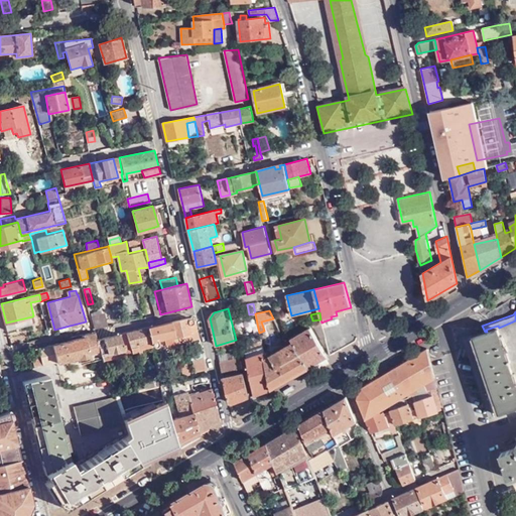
[(92,318),(95,331),(109,327),(105,314),(92,318)]
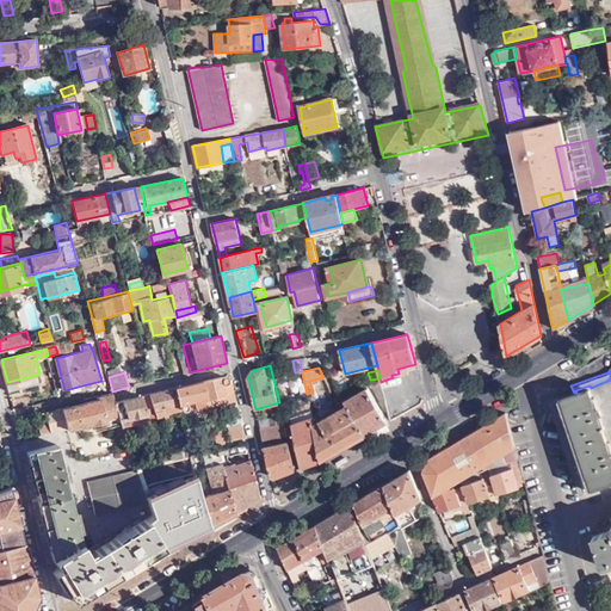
[(38,375),(7,382),(10,392),(39,383),(38,375)]
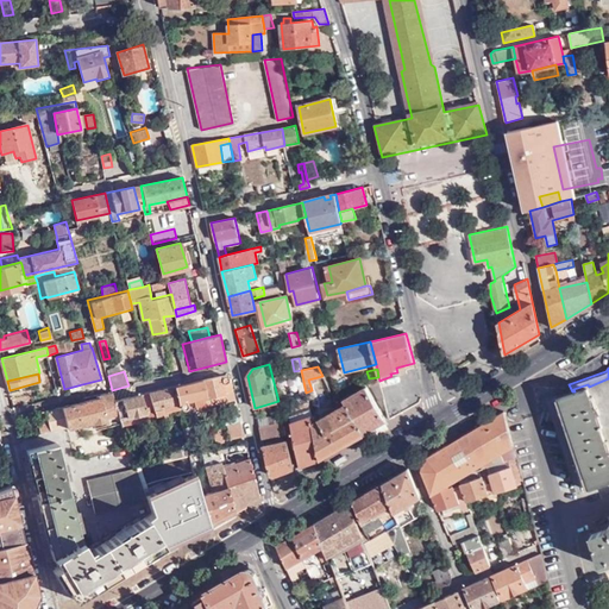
[(207,408),(236,401),(231,382),(226,383),(225,382),(225,378),(224,376),(201,382),(203,394),(207,408)]
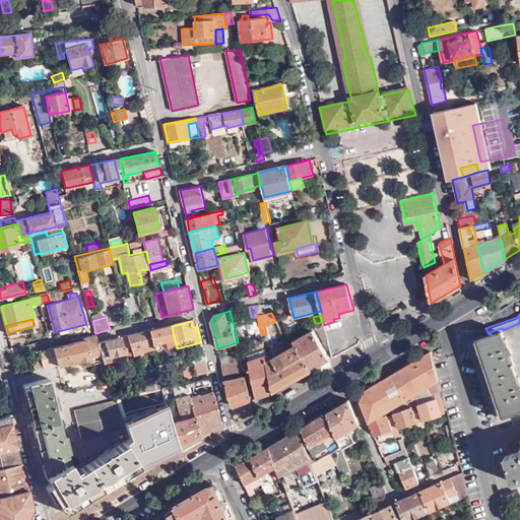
[(323,322),(315,323),(316,331),(318,331),(325,342),(323,342),(328,351),(331,350),(324,325),(323,322)]
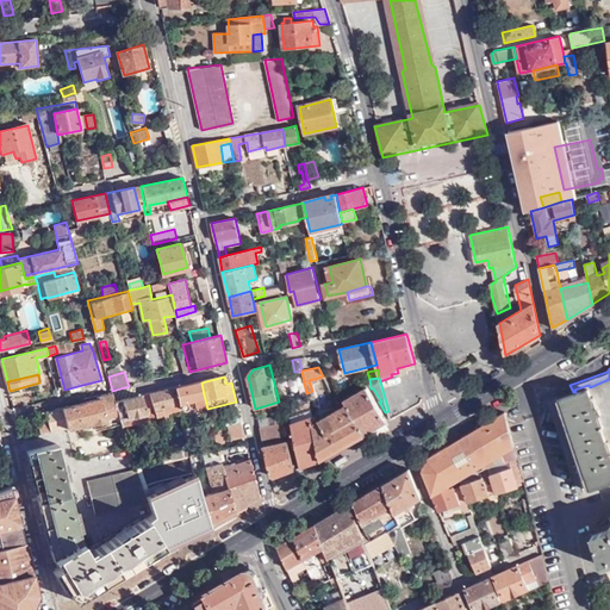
[(609,379),(590,387),(589,385),(574,390),(576,392),(573,392),(555,399),(585,490),(609,480),(609,379)]
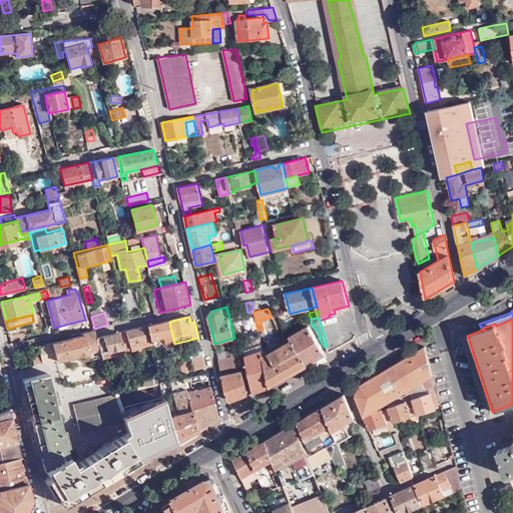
[(156,336),(171,332),(169,322),(147,327),(151,342),(152,342),(153,345),(155,346),(156,346),(158,344),(156,336)]
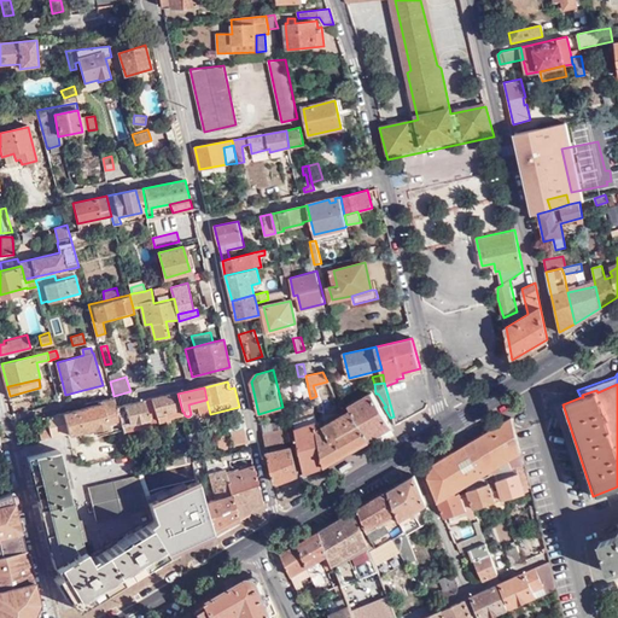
[(372,392),(348,407),(350,412),(371,439),(392,426),(372,392)]
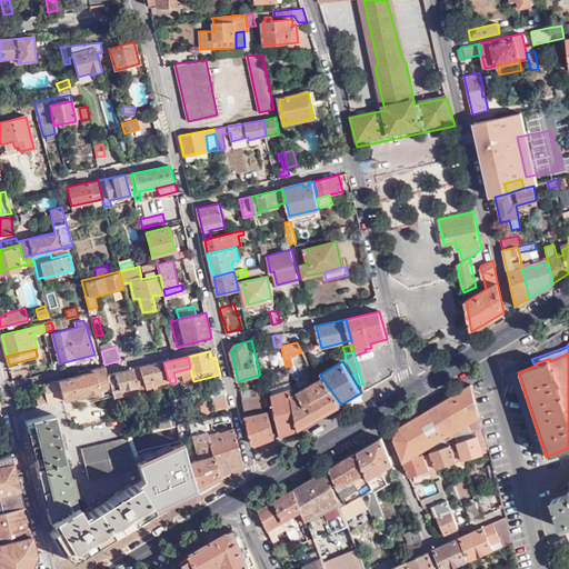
[(168,379),(163,362),(153,365),(140,368),(141,372),(146,388),(147,390),(152,388),(152,386),(168,382),(168,379)]
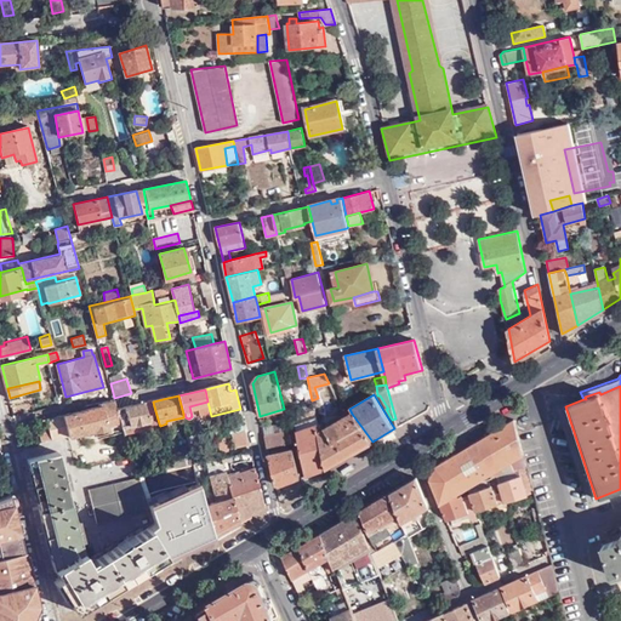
[(121,423),(117,410),(114,402),(98,404),(98,408),(63,416),(68,434),(69,437),(121,423)]
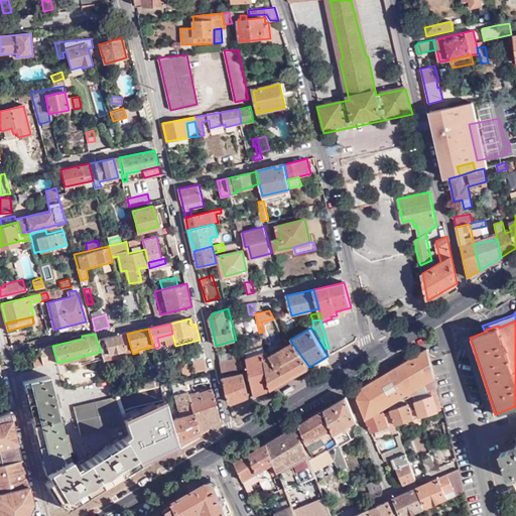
[(125,351),(121,335),(97,341),(101,352),(105,363),(115,361),(114,353),(124,351),(125,351)]
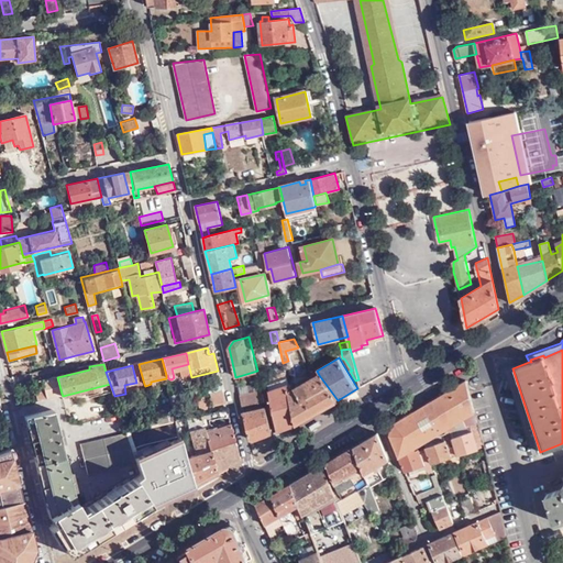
[(287,383),(286,373),(273,377),(274,379),(276,386),(287,383)]
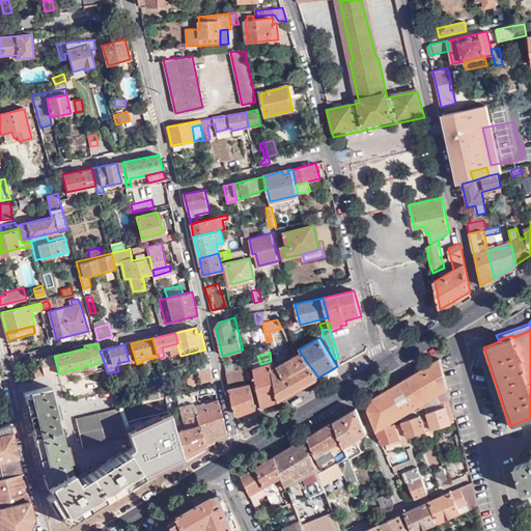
[(44,375),(58,371),(54,356),(54,354),(38,357),(44,375)]
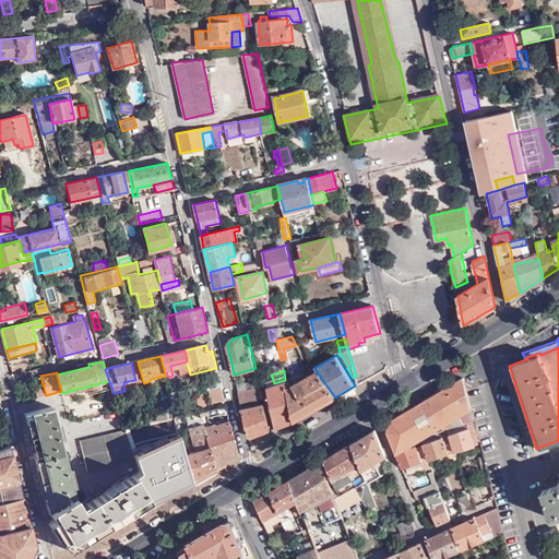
[(287,387),(295,420),(335,397),(317,372),(287,387)]
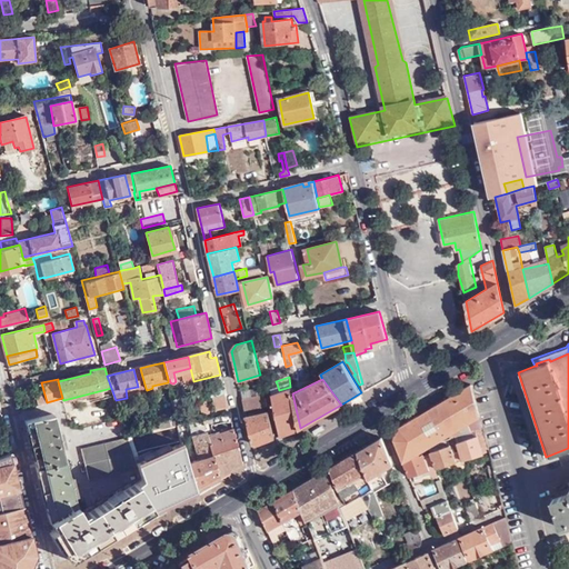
[(47,402),(41,382),(33,385),(39,405),(47,402)]
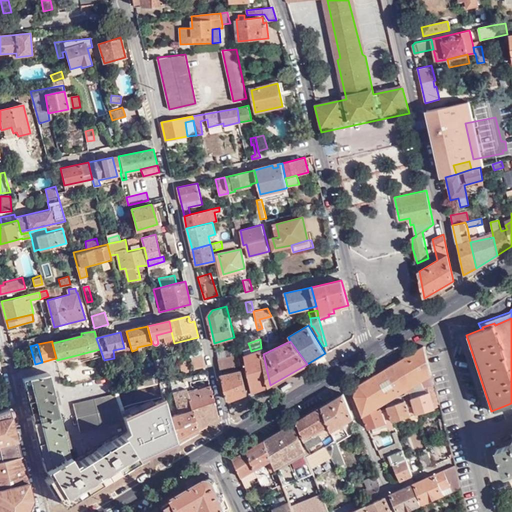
[(251,351),(249,345),(243,347),(254,391),(270,385),(263,354),(261,348),(251,351)]
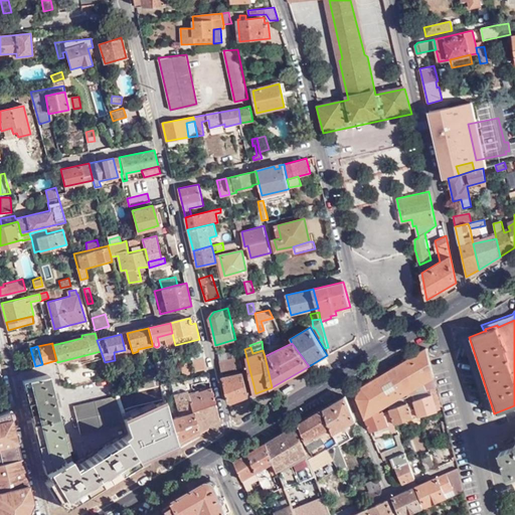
[(162,384),(172,381),(171,376),(169,376),(161,348),(153,350),(160,378),(162,384)]
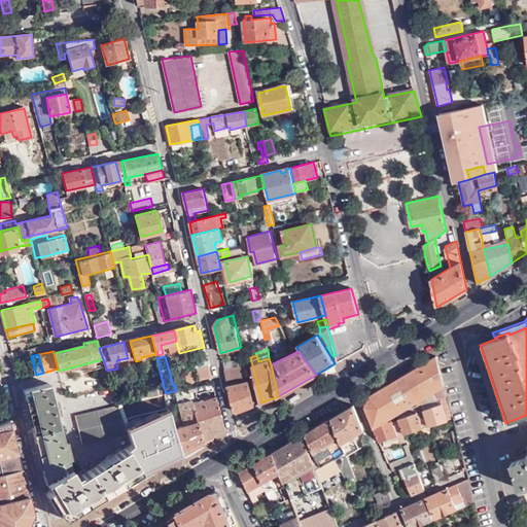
[(434,390),(445,384),(437,356),(412,371),(426,395),(434,390)]
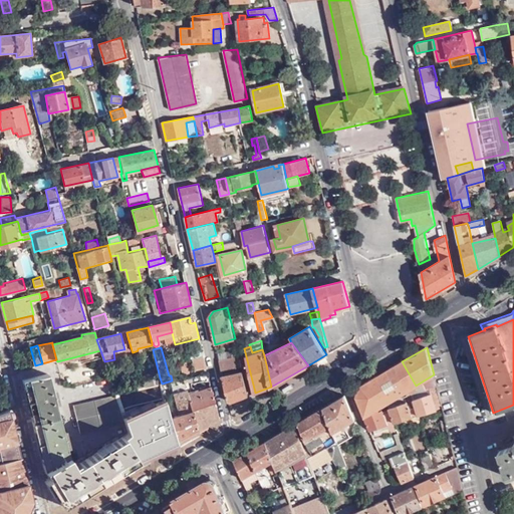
[(124,352),(123,349),(113,351),(114,359),(131,355),(129,350),(124,352)]
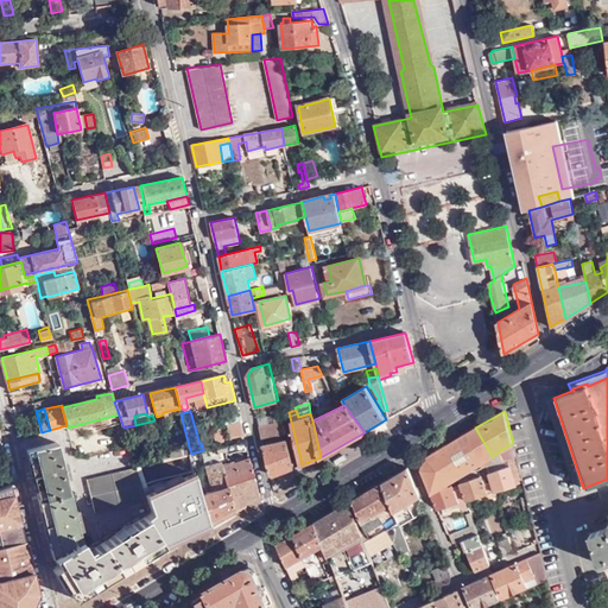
[(280,413),(257,419),(259,428),(283,422),(280,413)]
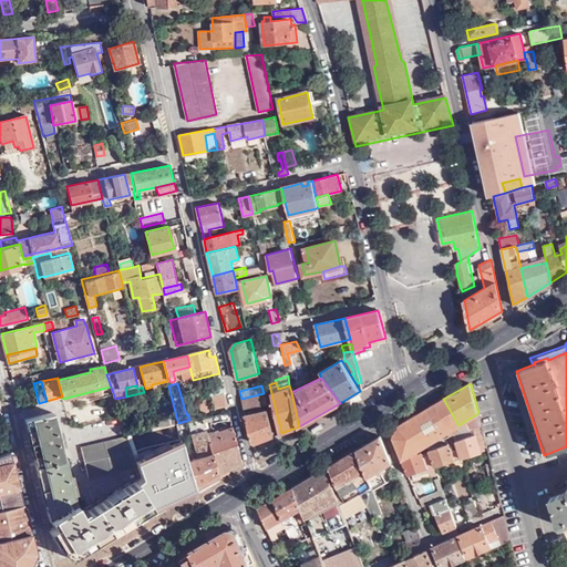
[(226,405),(224,392),(210,394),(215,408),(226,405)]
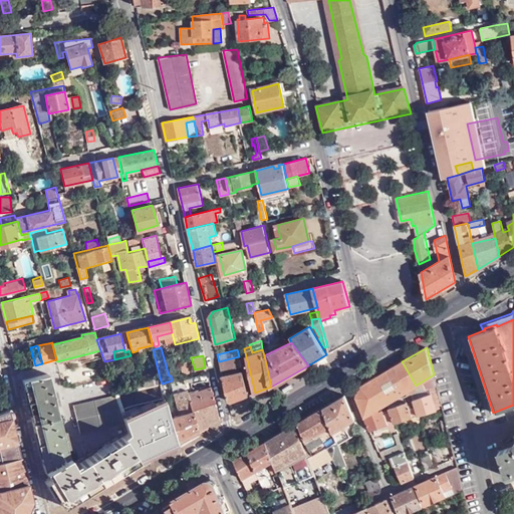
[(239,356),(219,361),(221,371),(241,366),(239,356)]
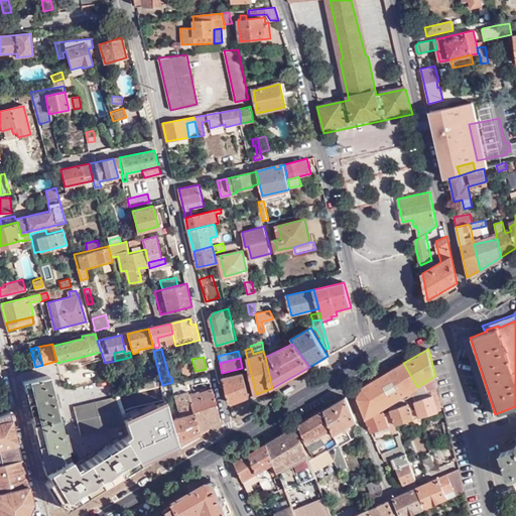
[(182,374),(189,373),(186,363),(180,364),(182,374)]
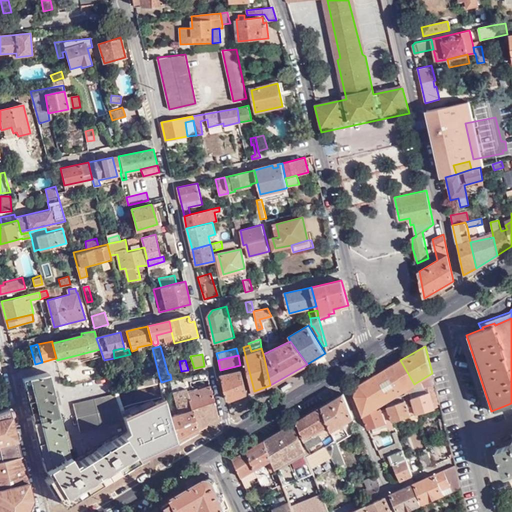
[(414,384),(400,360),(358,385),(355,394),(363,414),(409,387),(414,384)]
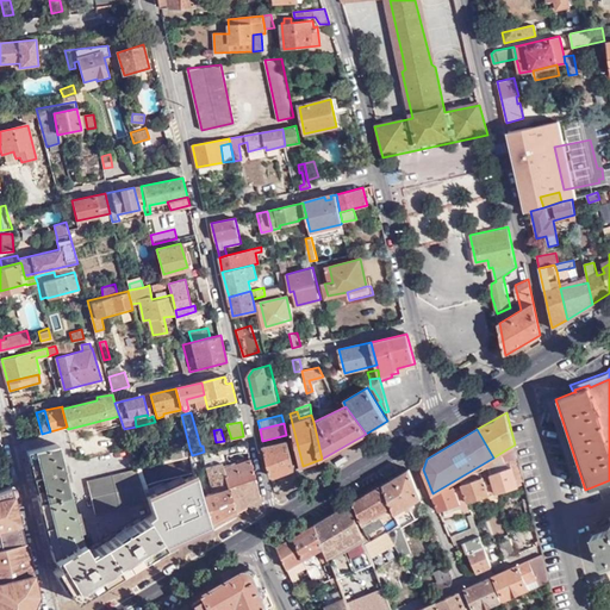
[(288,441),(263,447),(269,475),(275,477),(296,470),(288,441)]
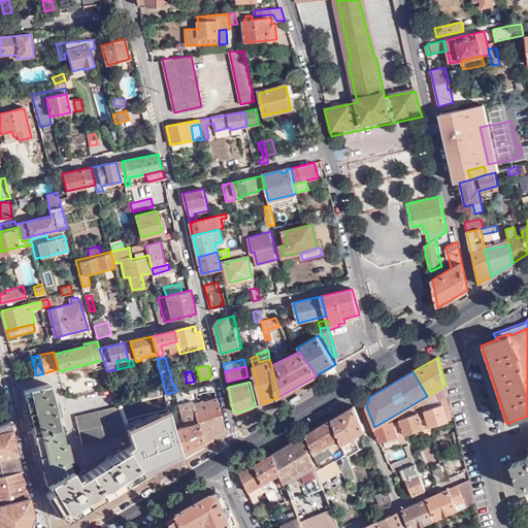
[(46,492),(63,520),(142,472),(141,471),(128,449),(127,448),(76,477),(70,468),(51,384),(24,390),(45,484),(50,490),(46,492)]
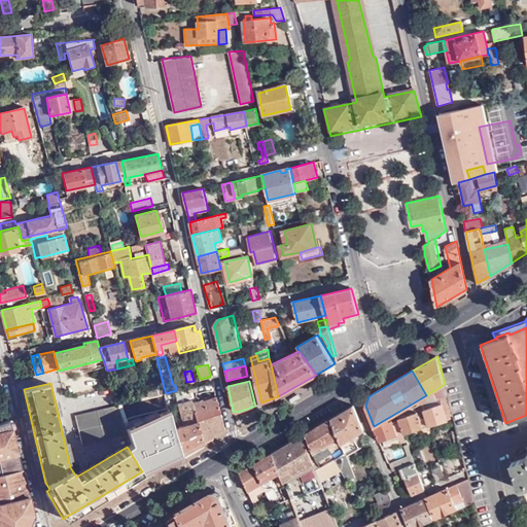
[(147,397),(166,393),(164,387),(145,392),(147,397)]
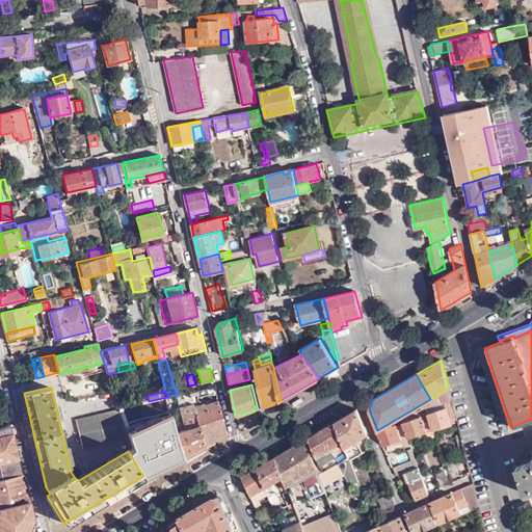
[(179,398),(181,406),(193,402),(190,392),(178,394),(179,398)]
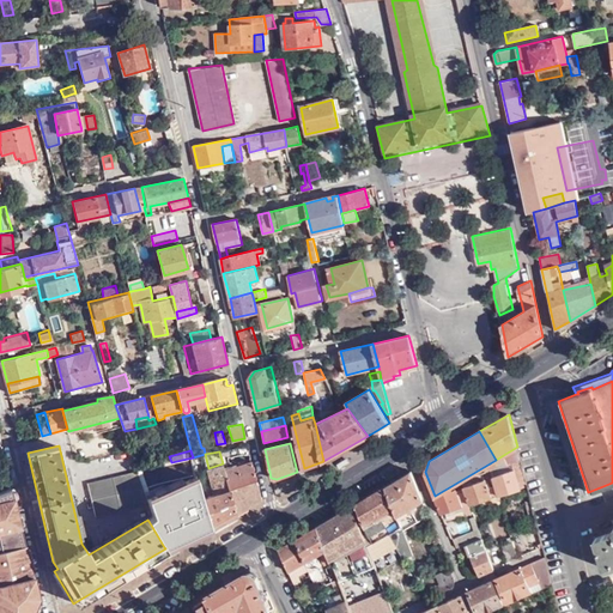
[(509,465),(505,454),(496,460),(490,463),(491,471),(509,465)]
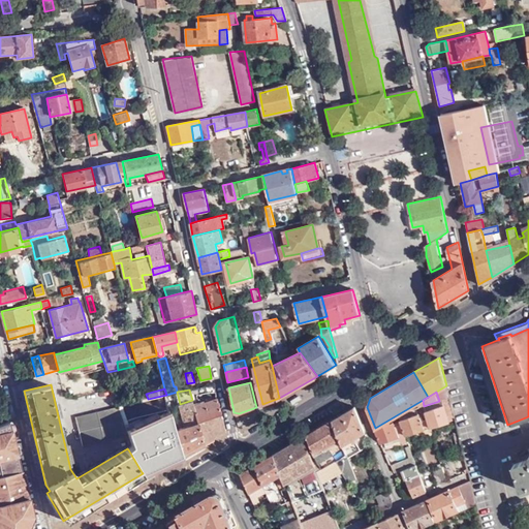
[(148,399),(146,394),(133,397),(135,402),(148,399)]
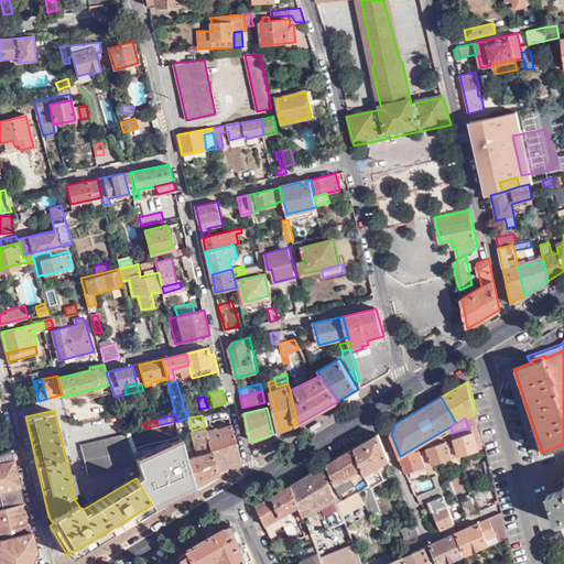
[(466,452),(478,447),(477,446),(484,444),(478,423),(473,425),(470,426),(473,431),(463,434),(463,436),(466,452)]
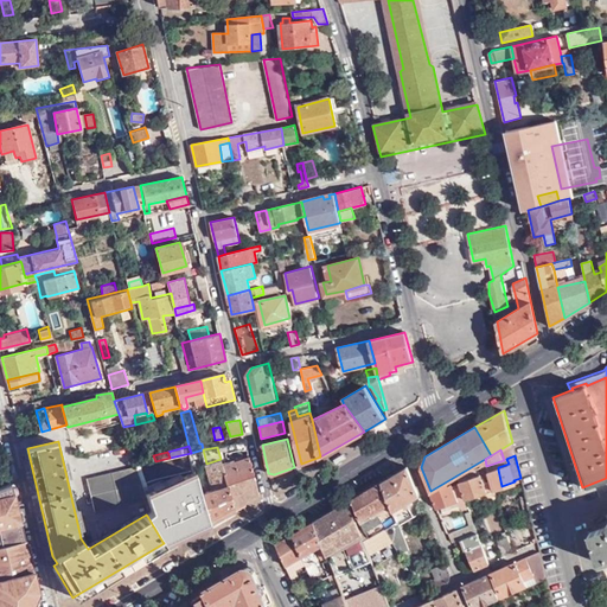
[(234,508),(257,494),(248,458),(222,465),(234,508)]
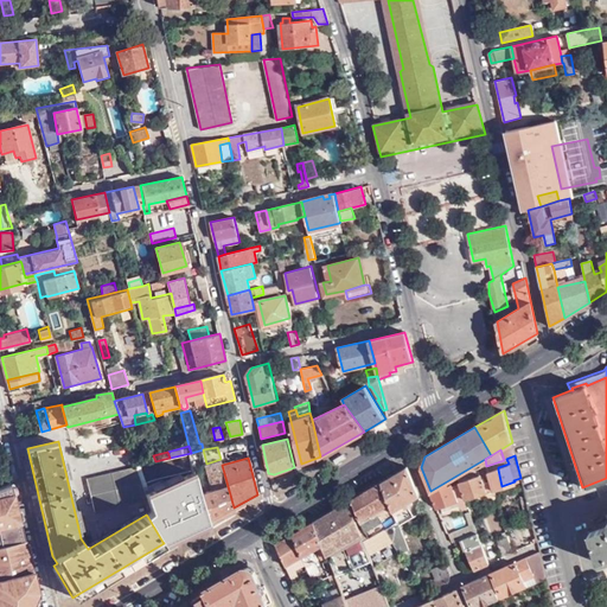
[(200,494),(209,521),(234,508),(222,465),(221,459),(206,464),(213,490),(200,494)]
